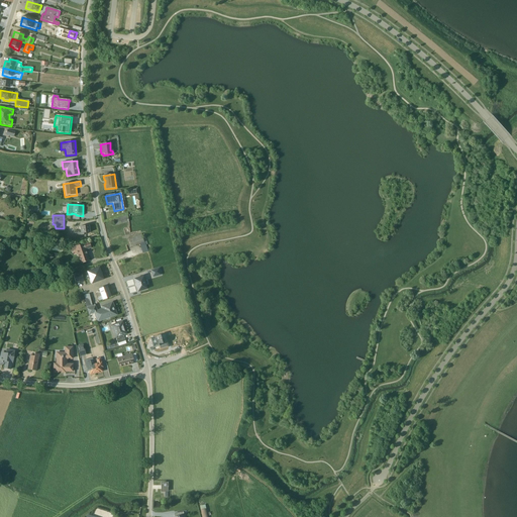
[(112,220),(114,226),(128,222),(127,215),(112,220)]
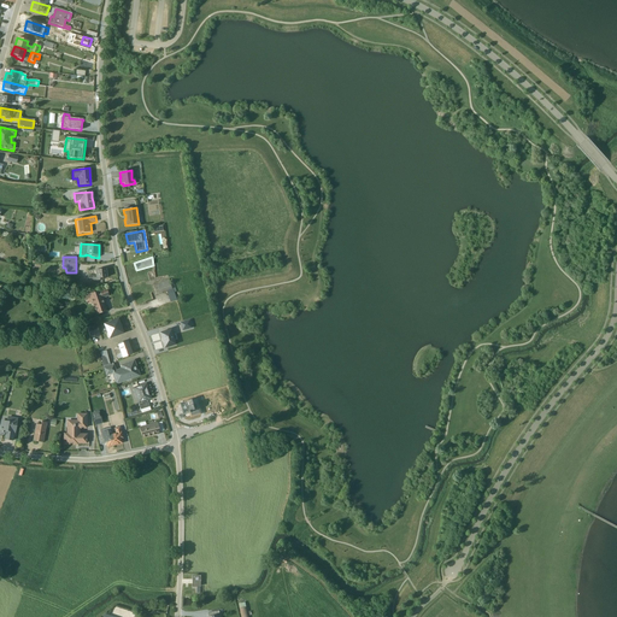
[(88,276),(88,282),(101,281),(101,278),(106,278),(106,269),(94,270),(95,275),(88,276)]
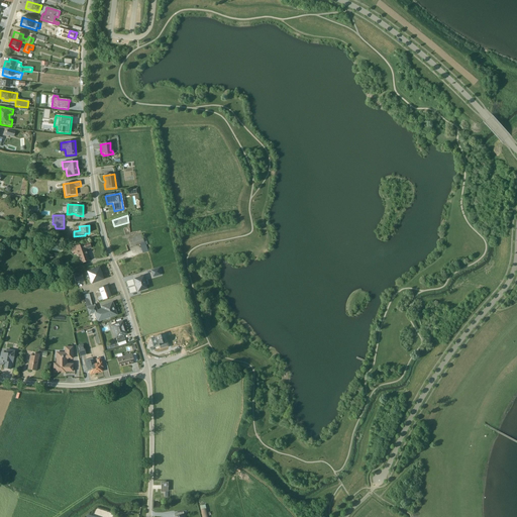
[(141,234),(127,239),(130,247),(139,243),(143,253),(148,251),(141,234)]
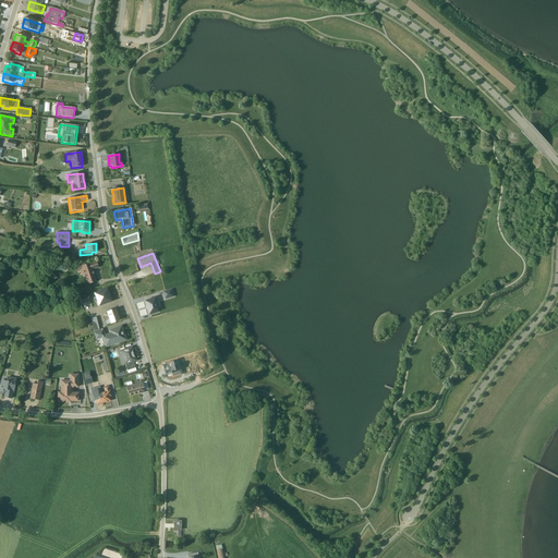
[(82,270),(86,284),(96,281),(92,270),(98,268),(96,261),(85,265),(85,264),(75,266),(77,271),(82,270)]
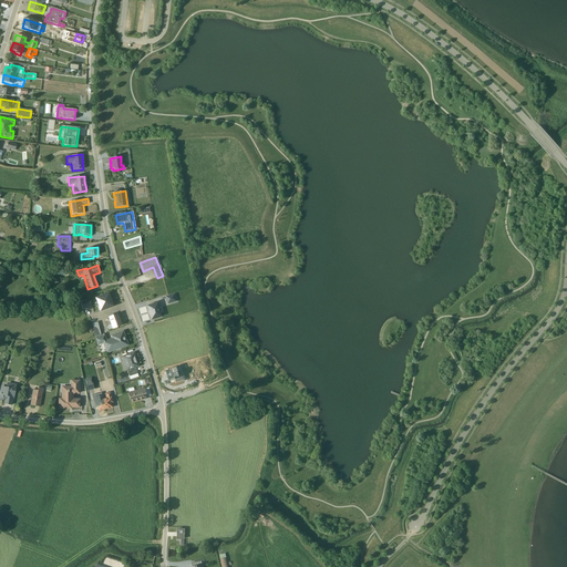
[(136,286),(140,295),(144,294),(144,295),(153,291),(148,281),(136,286)]
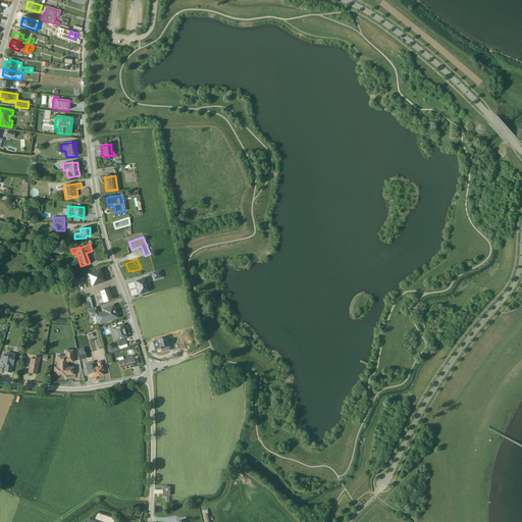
[(104,282),(100,269),(87,274),(92,288),(104,282)]
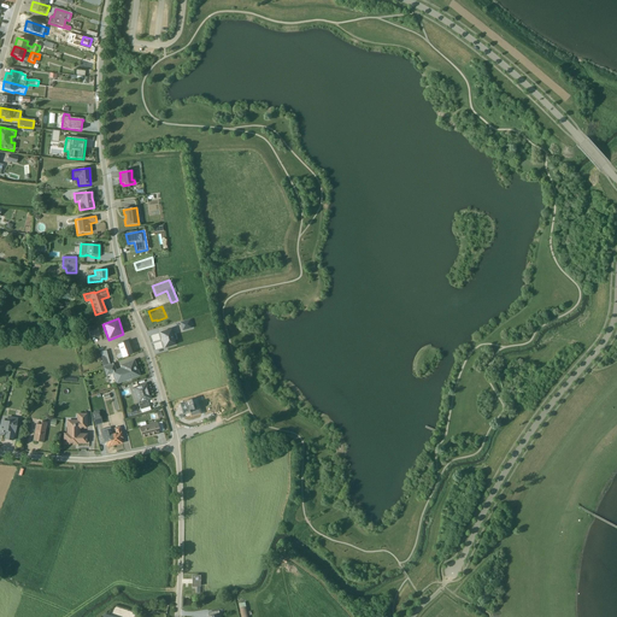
[(99,334),(97,324),(87,328),(89,338),(99,334)]
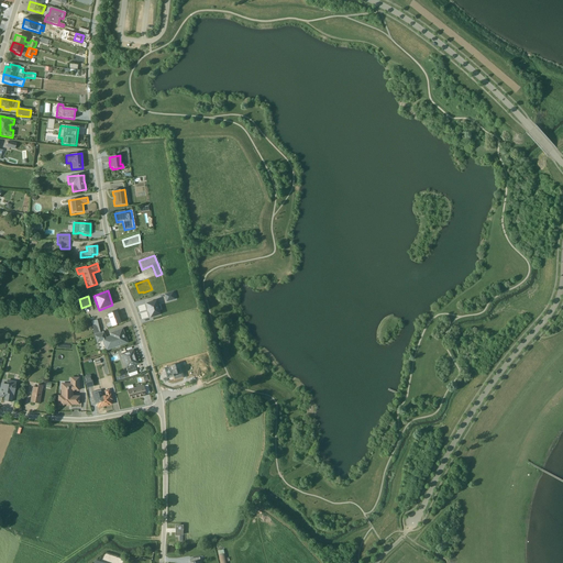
[(155,301),(145,304),(150,318),(159,315),(155,301)]
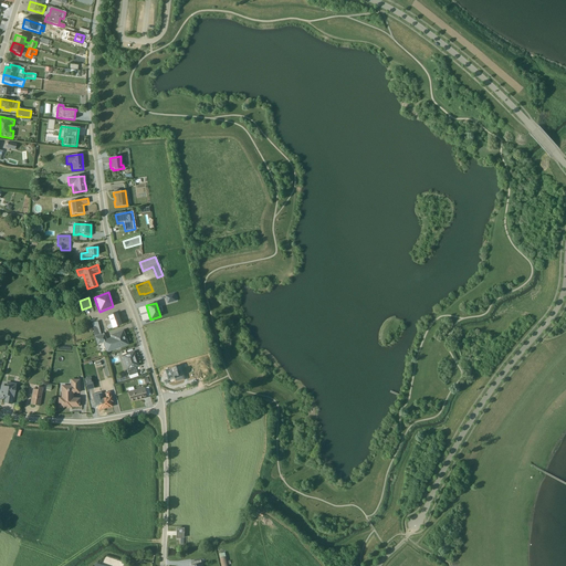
[(121,325),(116,313),(112,315),(112,313),(107,316),(109,324),(107,325),(108,329),(121,325)]
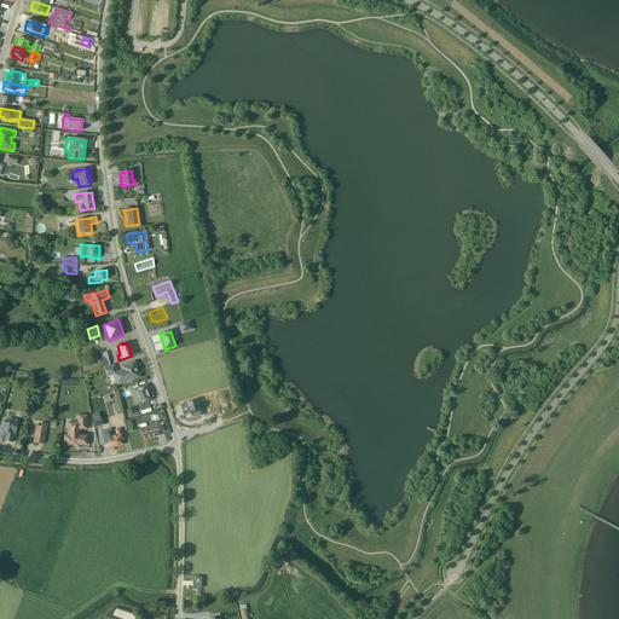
[(110,366),(106,352),(99,353),(103,368),(110,366)]
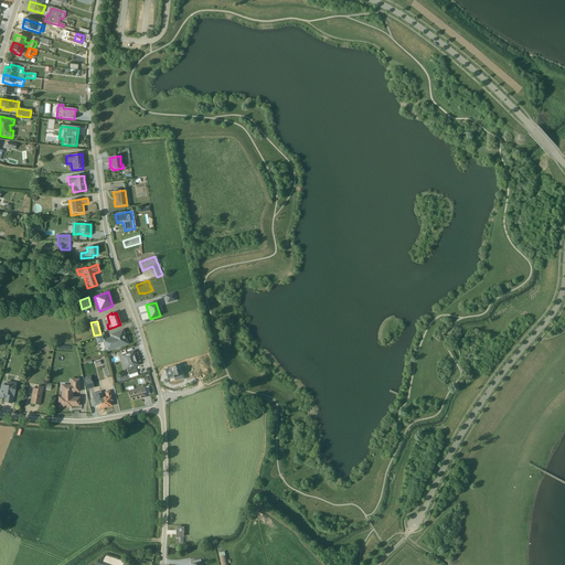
[(106,352),(128,344),(123,330),(109,334),(110,338),(105,339),(103,333),(94,337),(96,344),(102,342),(106,352)]
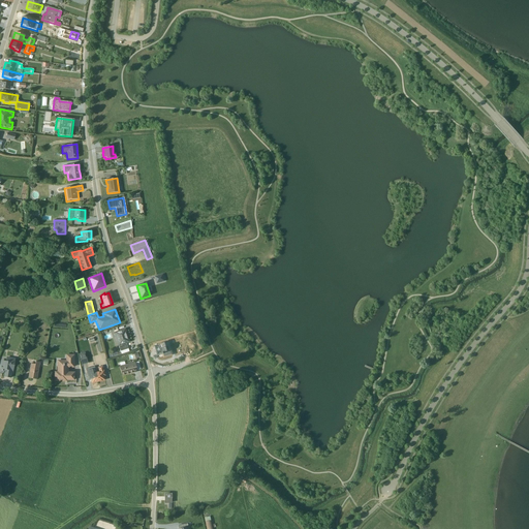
[(121,354),(129,352),(126,343),(129,342),(125,329),(113,333),(118,346),(121,354)]
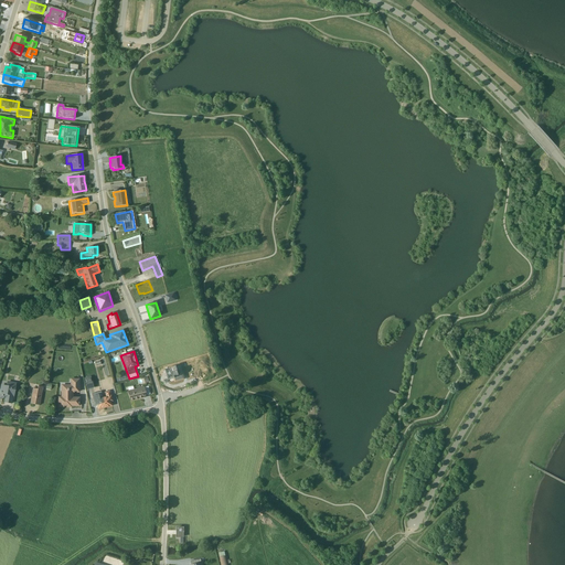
[(179,365),(166,370),(168,381),(174,379),(182,374),(179,365)]
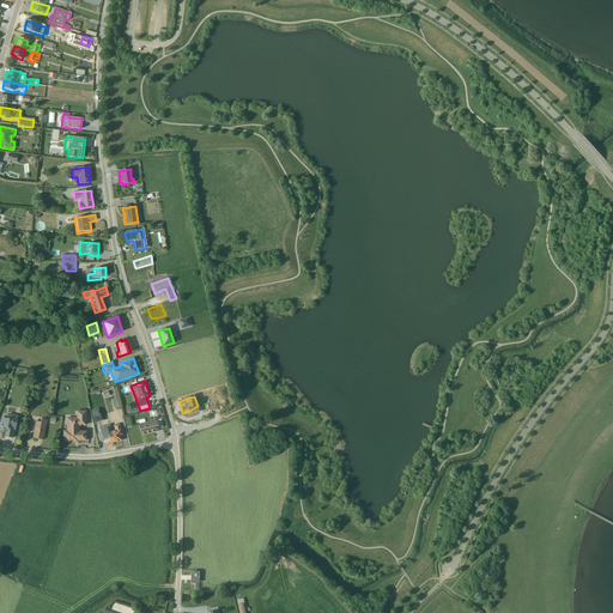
[(135,412),(133,404),(129,405),(131,408),(125,411),(127,414),(135,412)]
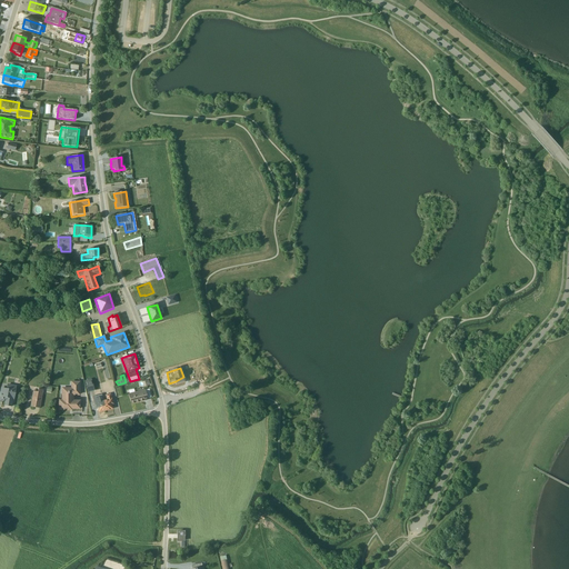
[(79,409),(79,400),(73,400),(73,396),(75,396),(75,395),(77,395),(77,396),(80,396),(80,381),(70,381),(70,388),(61,388),(61,400),(59,400),(59,409),(69,409),(69,406),(71,406),(71,408),(79,409)]
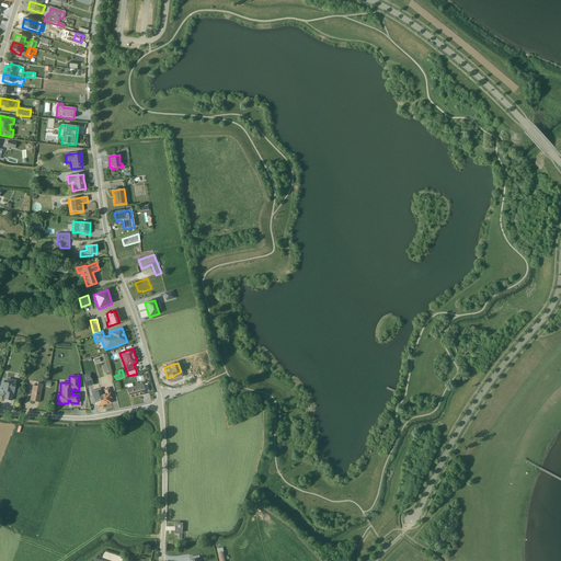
[(13,397),(15,380),(7,379),(6,384),(0,382),(0,384),(0,396),(1,397),(2,396),(4,396),(3,400),(11,401),(12,397),(13,397)]
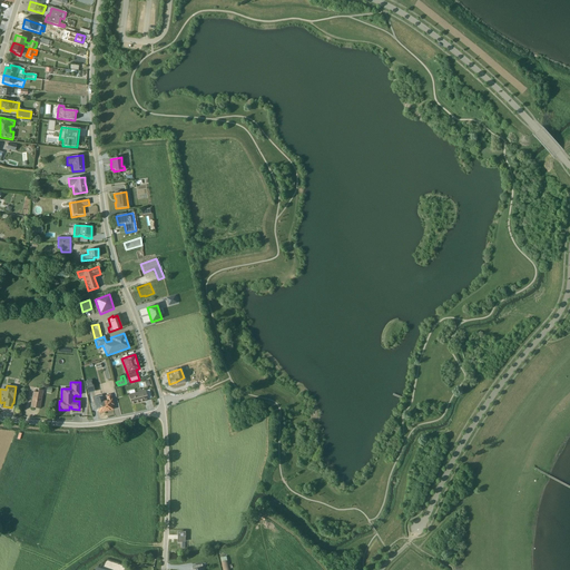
[(151,389),(128,395),(131,404),(147,401),(147,400),(150,399),(149,394),(153,393),(151,389)]
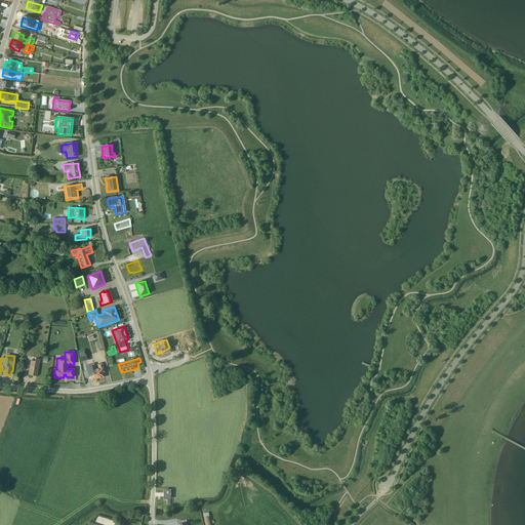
[(30,361),(28,375),(36,376),(39,360),(35,359),(35,362),(30,361)]
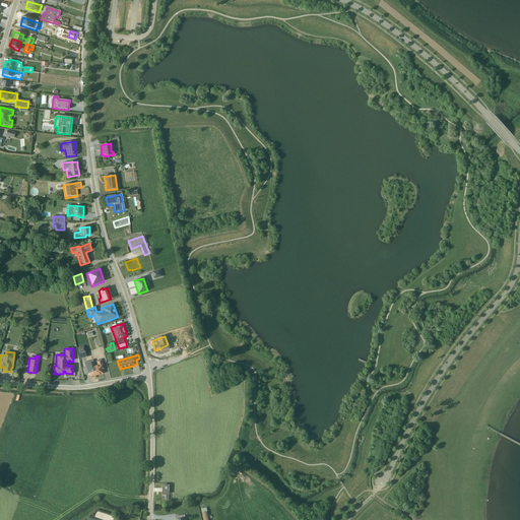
[(94,367),(96,375),(103,374),(102,370),(103,369),(101,360),(95,361),(96,366),(94,367)]
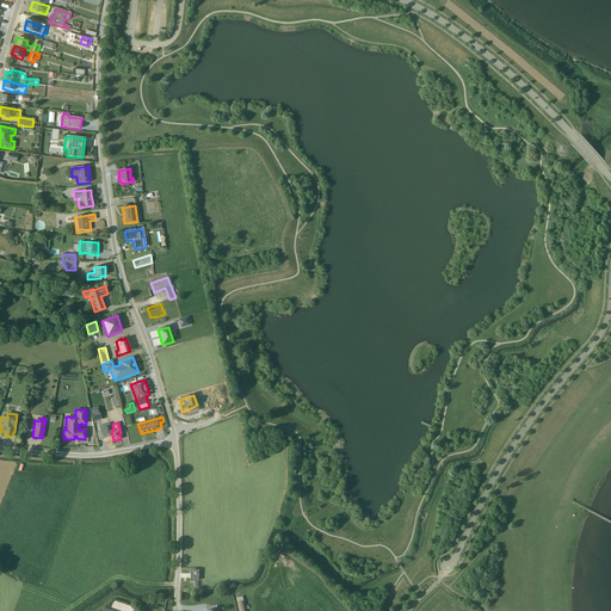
[(105,426),(100,427),(103,438),(105,438),(106,443),(113,440),(111,431),(107,431),(105,426)]
